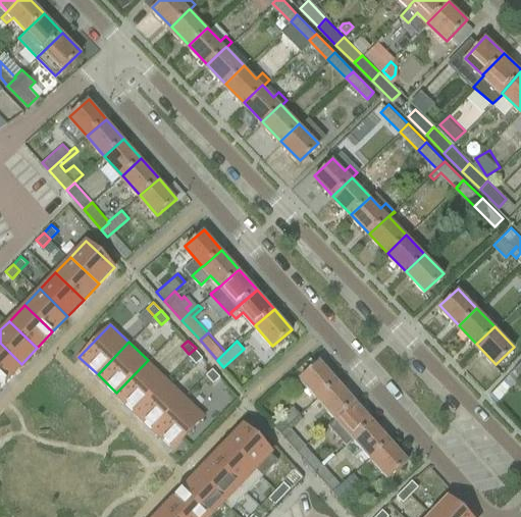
[(0,343),(0,373),(6,380),(21,364),(0,343)]
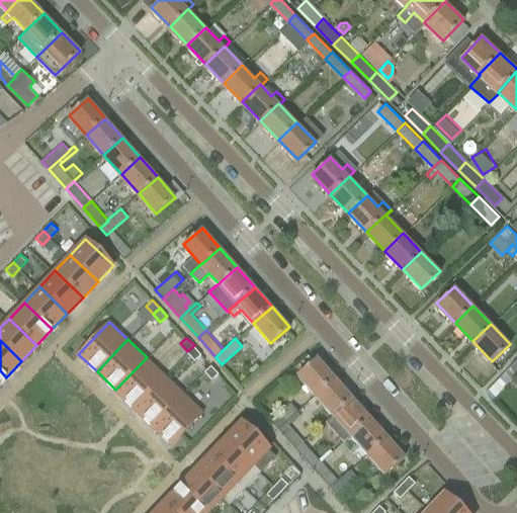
[(187,351),(194,359),(201,353),(194,345),(187,351)]
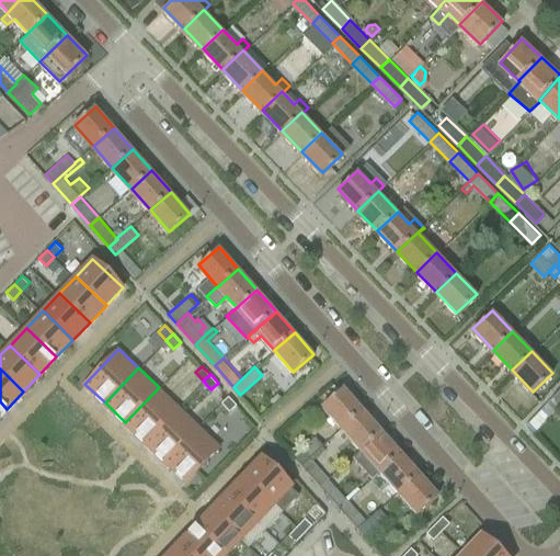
[(559,386),(551,395),(552,395),(527,422),(535,430),(559,405),(559,386)]
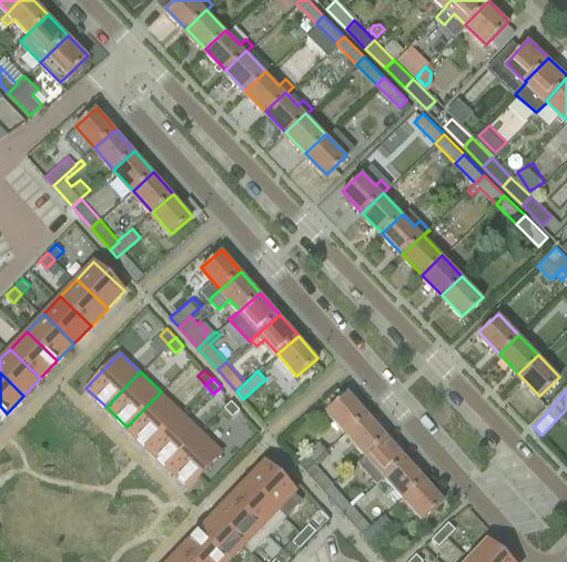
[(161,391),(127,427),(148,447),(181,411),(161,391)]
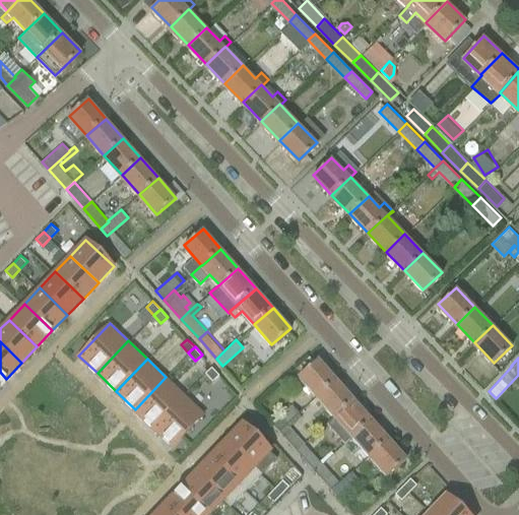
[(318,396),(336,380),(318,359),(300,375),(318,396)]
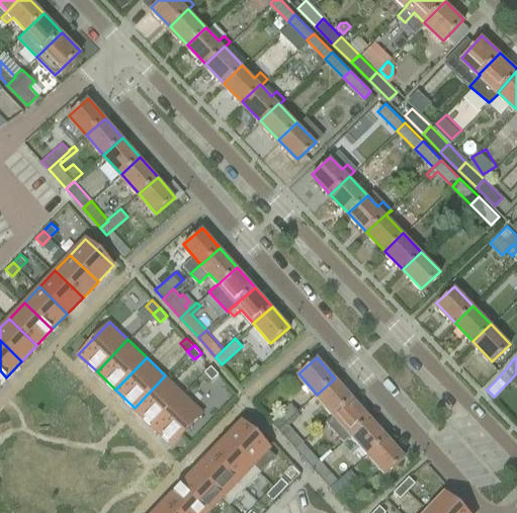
[(211,364),(204,370),(211,378),(219,372),(211,364)]
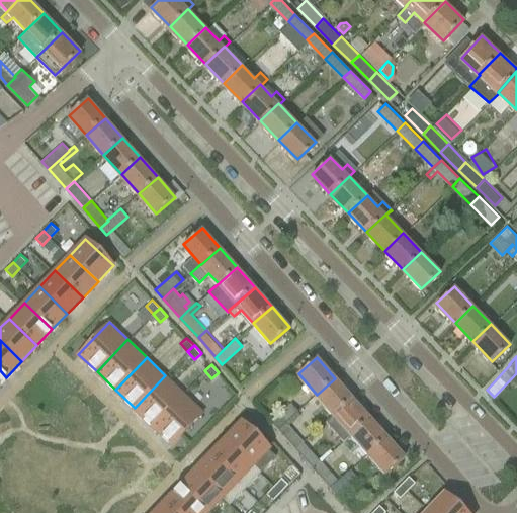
[(165,375),(135,408),(153,425),(184,394),(165,375)]
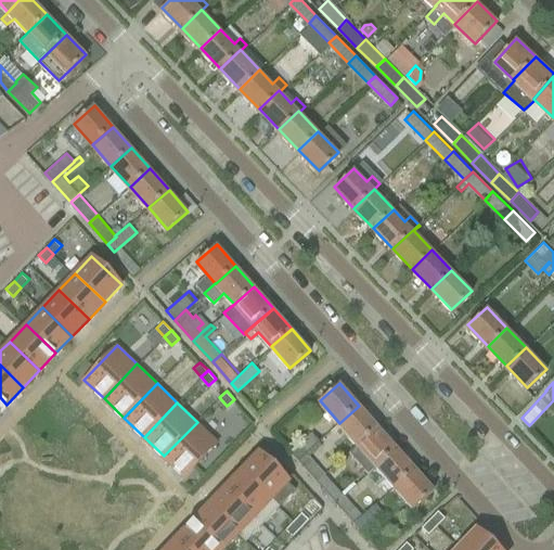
[(377,426),(359,406),(339,423),(358,444),(377,426)]
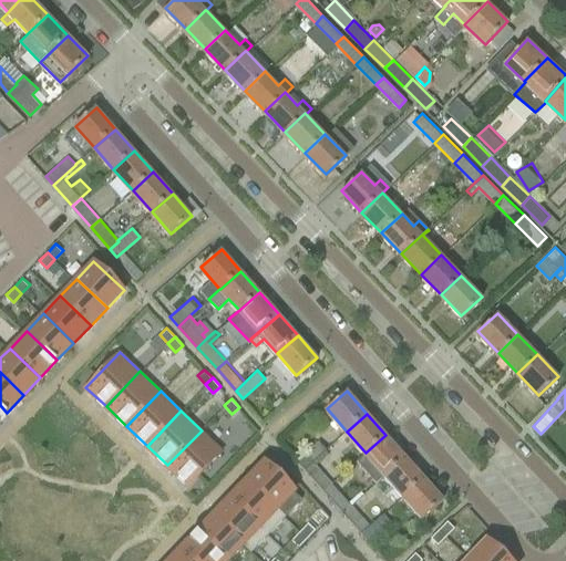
[(202,430),(167,465),(188,485),(222,449),(202,430)]
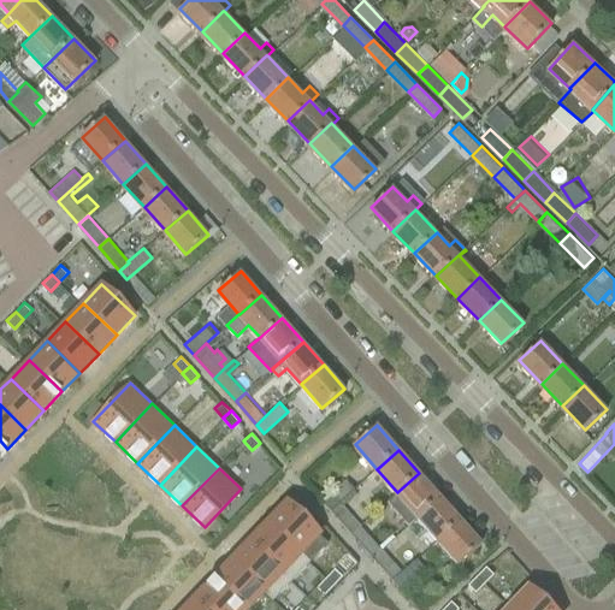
[(397,492),(388,499),(409,522),(418,516),(418,515),(439,496),(419,473),(397,492)]
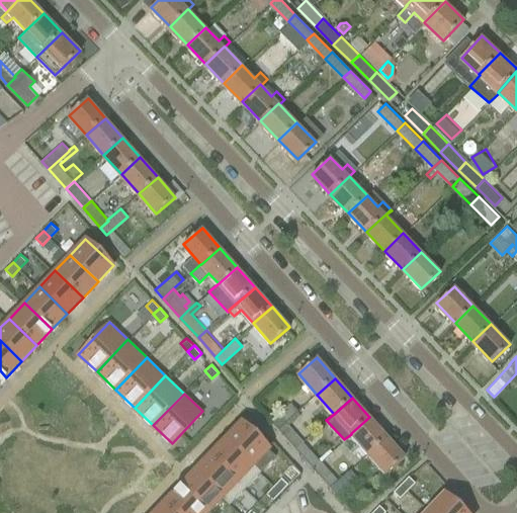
[(292,401),(271,420),(277,427),(286,419),(298,409),(292,401)]
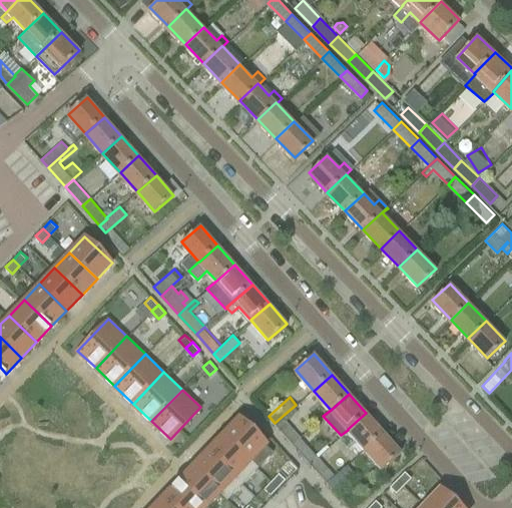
[(383,432),(366,413),(348,429),(348,430),(365,448),(383,432)]
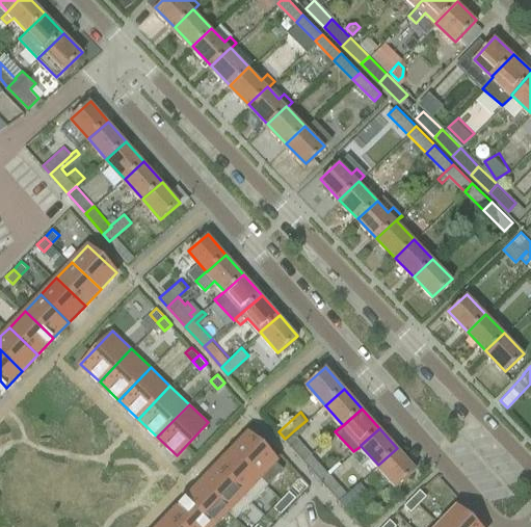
[(303,459),(312,452),(310,448),(297,436),(294,430),(285,439),(303,459)]
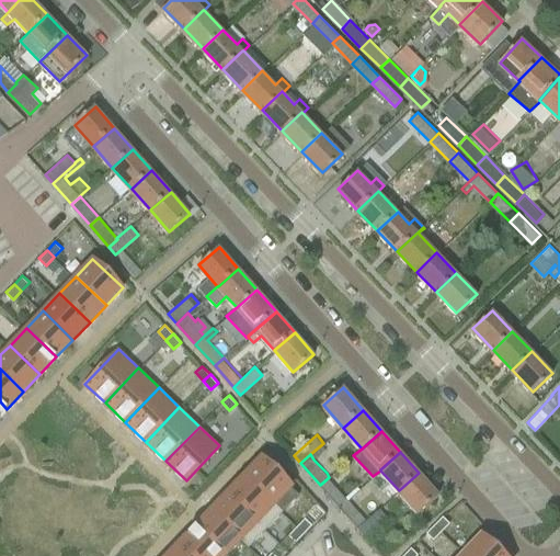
[(261,456),(244,474),(275,503),(275,502),(292,486),(261,456)]
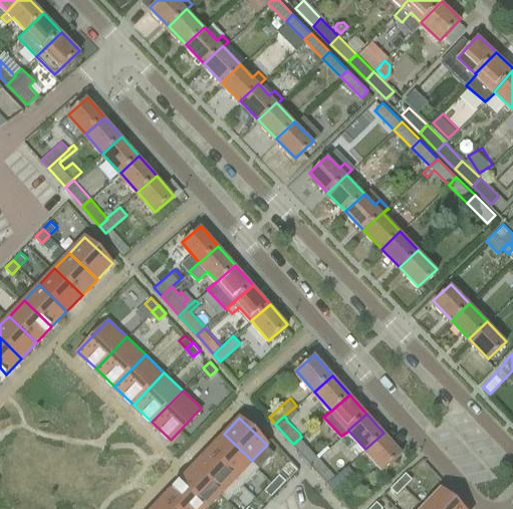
[(402,454),(383,433),(365,449),(383,470),(402,454)]
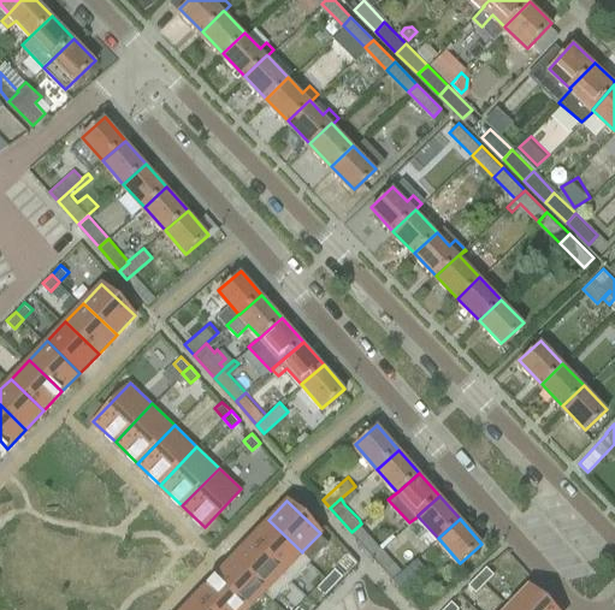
[(268,520),(250,539),(291,579),(311,560),(302,551),(302,552),(268,520)]
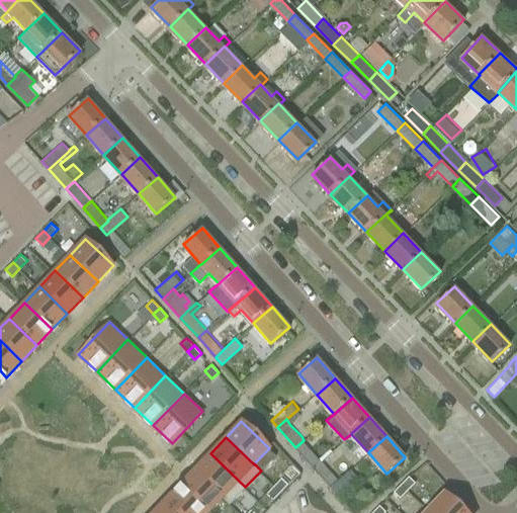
[(304,440),(295,447),(313,467),(321,459),(307,443),(304,440)]
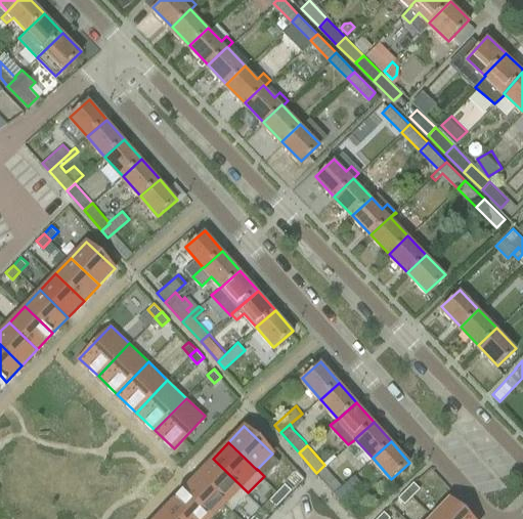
[(213,459),(198,475),(232,509),(248,492),(213,459)]
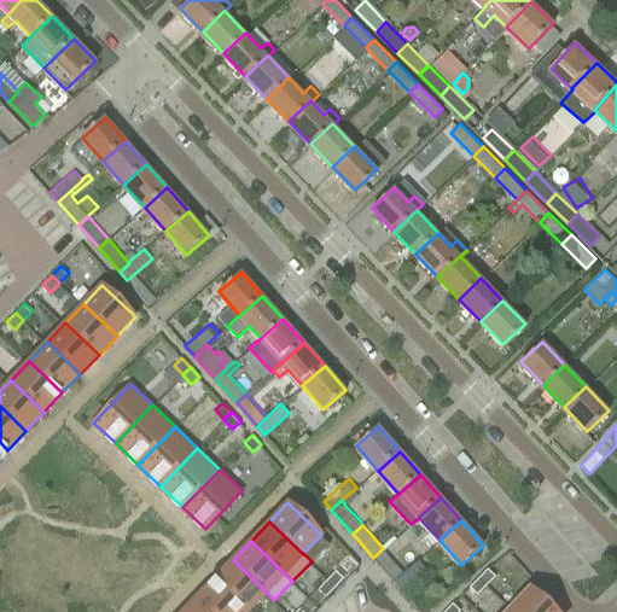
[(383,548),(373,558),(393,580),(403,571),(383,548)]
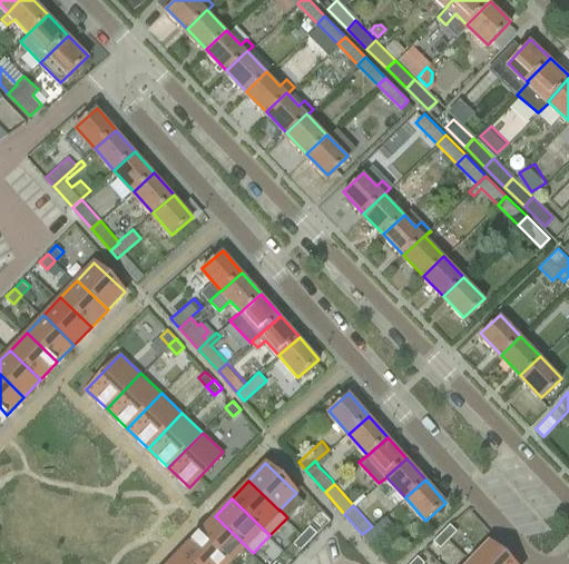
[(372,526),(362,534),(370,543),(393,523),(385,514),(372,526)]
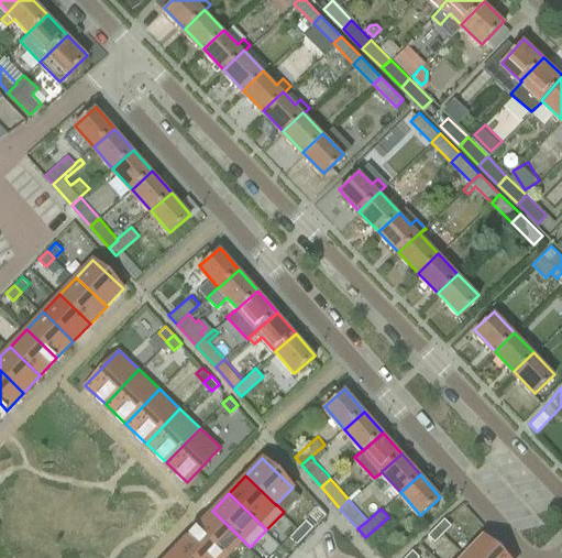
[(212,511),(196,527),(227,557),(239,557),(250,547),(212,511)]
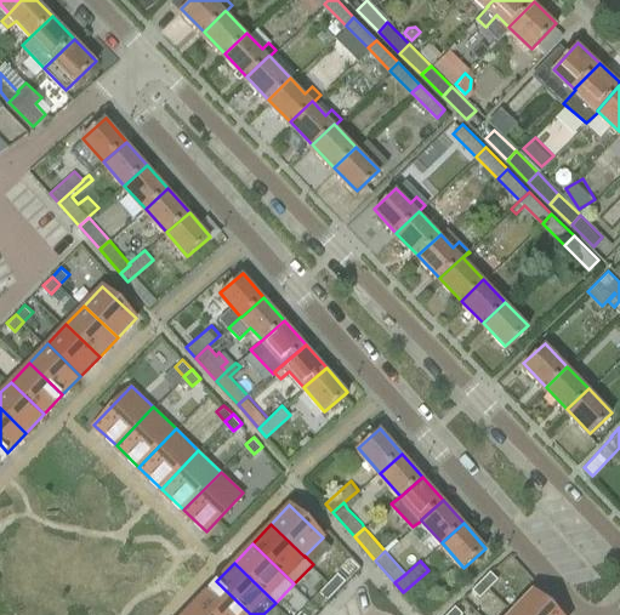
[(491,585),(500,575),(493,568),(483,576),(491,585)]
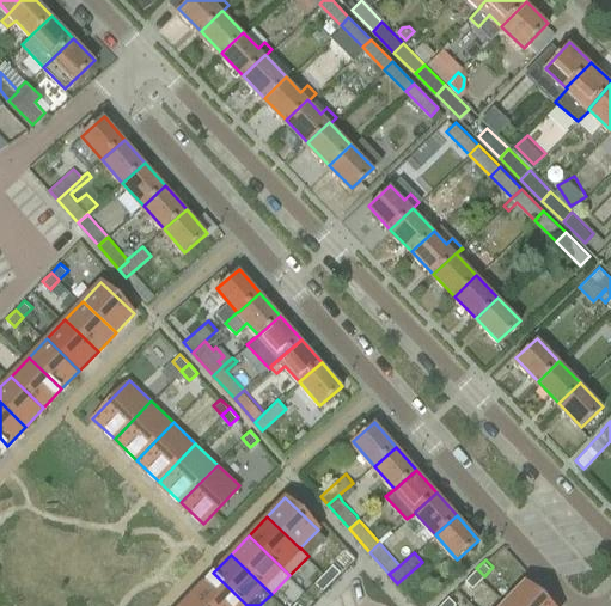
[(333,580),(341,570),(334,563),(324,573),(333,580)]
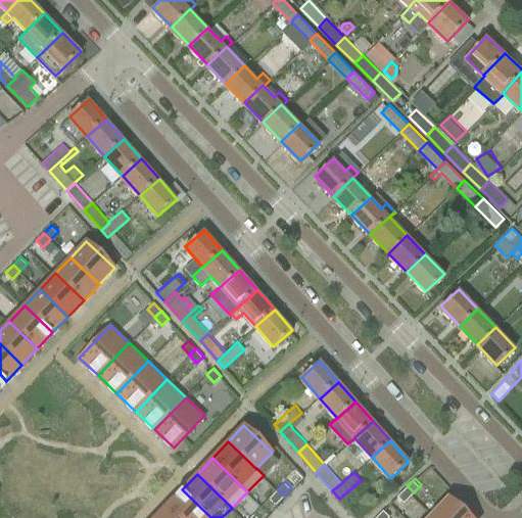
[(399,493),(406,500),(414,492),(407,485),(399,493)]
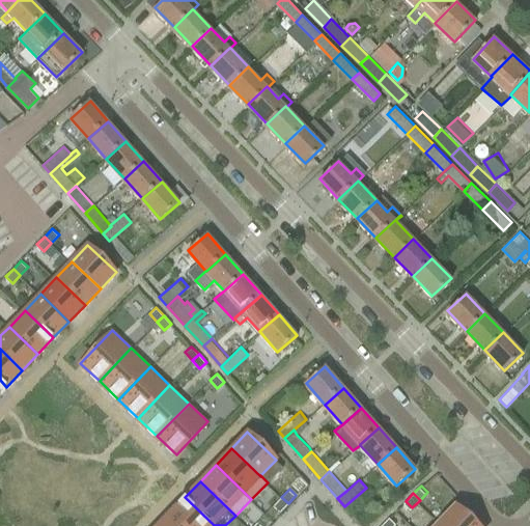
[(214,525),(185,497),(169,514),(182,525),(214,525)]
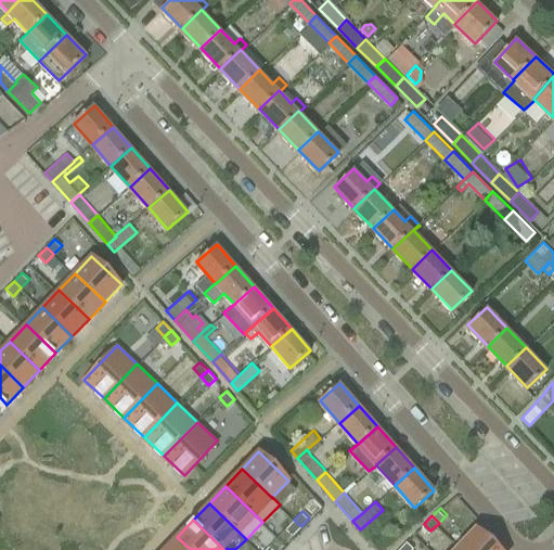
[(286,528),(293,535),(301,526),(294,520),(286,528)]
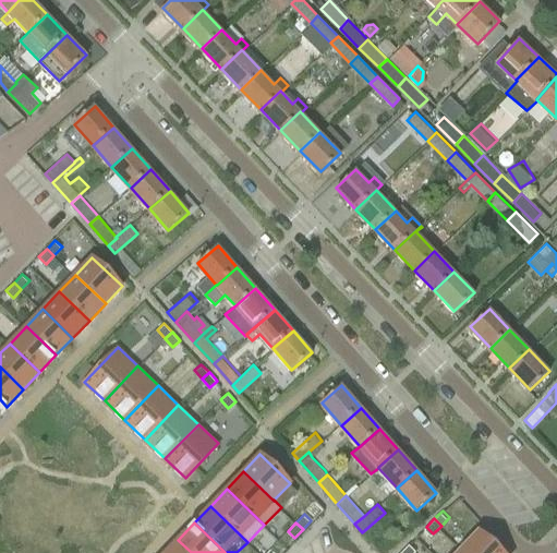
[(461,549),(465,552),(501,552),(479,531),(461,549)]
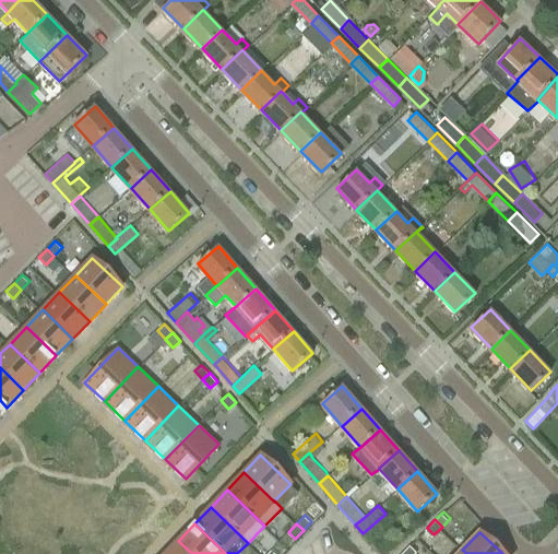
[(191,553),(178,541),(165,553),(191,553)]
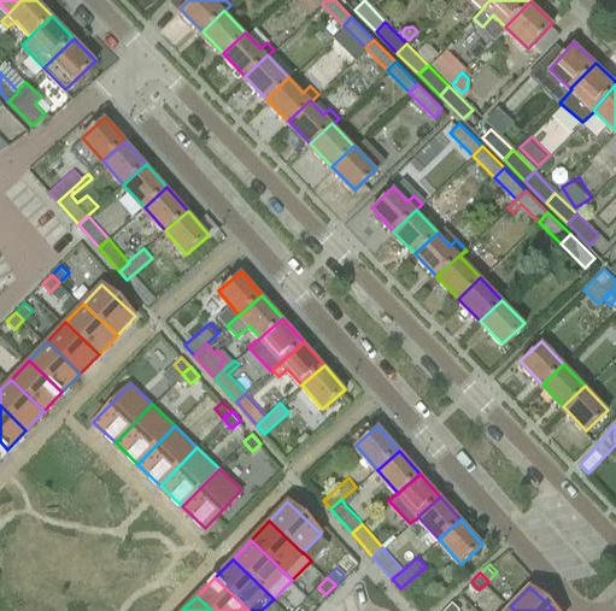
[(453,600),(444,610),(445,610),(457,610),(461,607),(453,600)]
